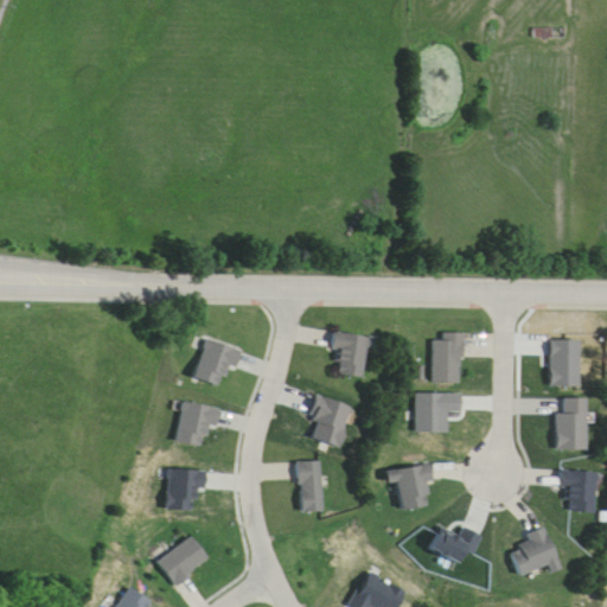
[(563,29),(536,29),(536,39),(563,39),(563,29)]
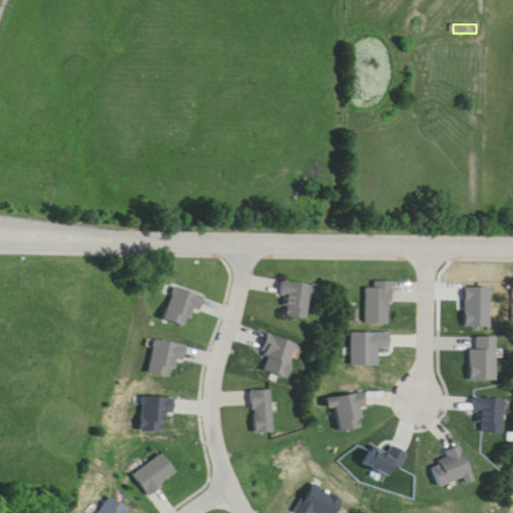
[(310,320),(314,286),(283,282),(281,297),(289,298),(287,318),(310,320)]
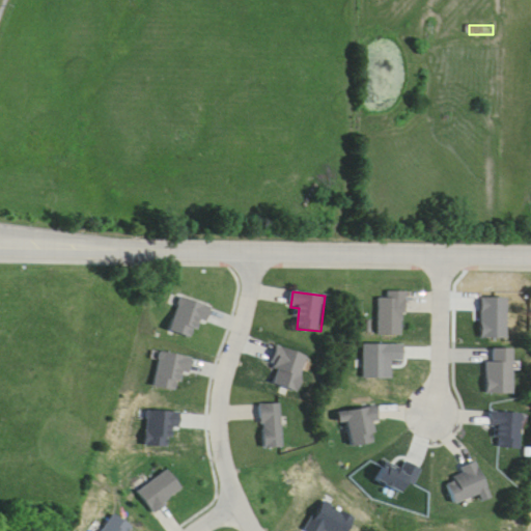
[(381,335),(407,335),(407,292),(389,292),(389,299),(381,299),(381,335)]
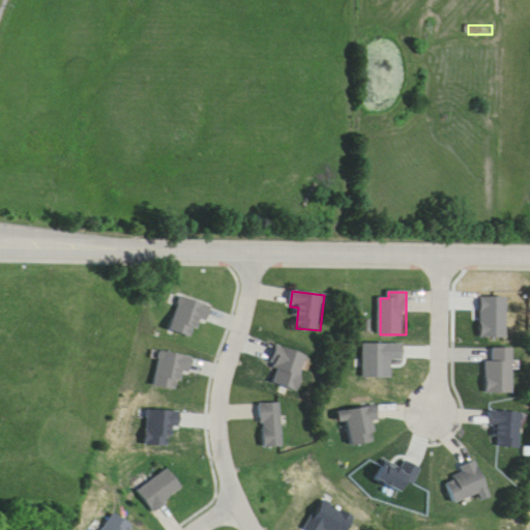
[(284,448),(282,404),(262,405),(264,448),(284,448)]
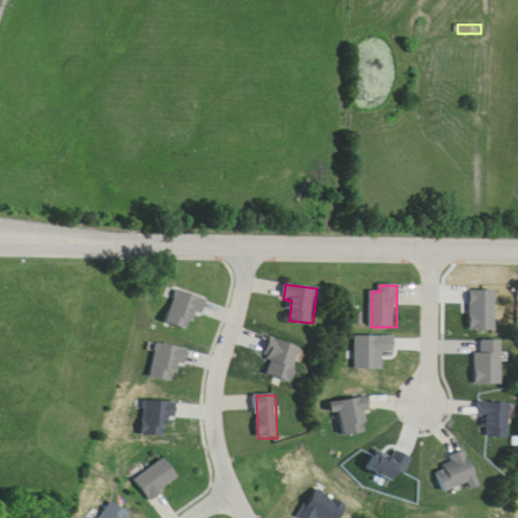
[(335,403),(341,438),(368,433),(365,413),(371,412),(369,397),(335,403)]
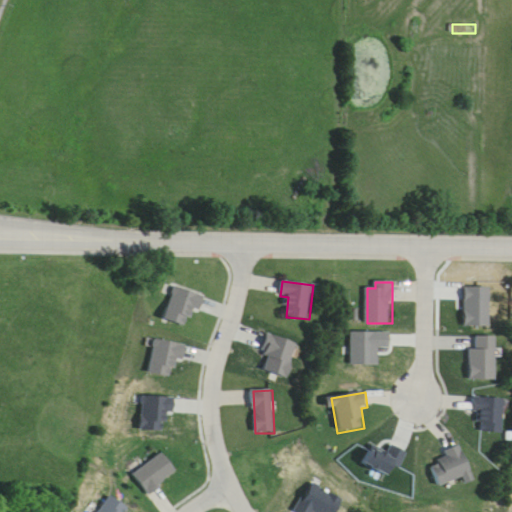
[(505,434),(506,399),(473,398),(472,414),(481,414),(480,433),(505,434)]
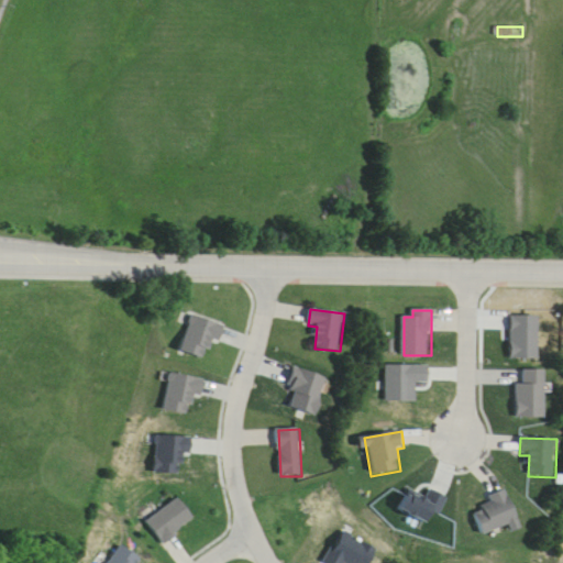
[(488,497),(492,506),(474,512),(483,536),(510,526),(512,533),(522,530),(508,489),(488,497)]
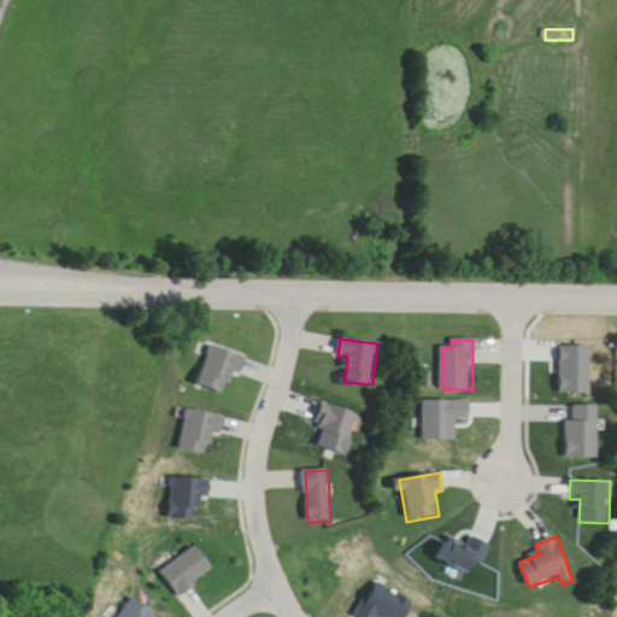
[(164,575),(184,597),(215,568),(193,546),(164,575)]
